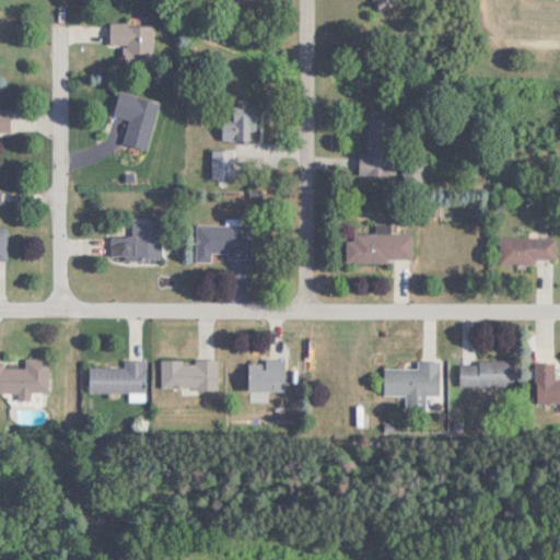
[(374,0),(381,11),(400,1),(399,0),(374,0)]
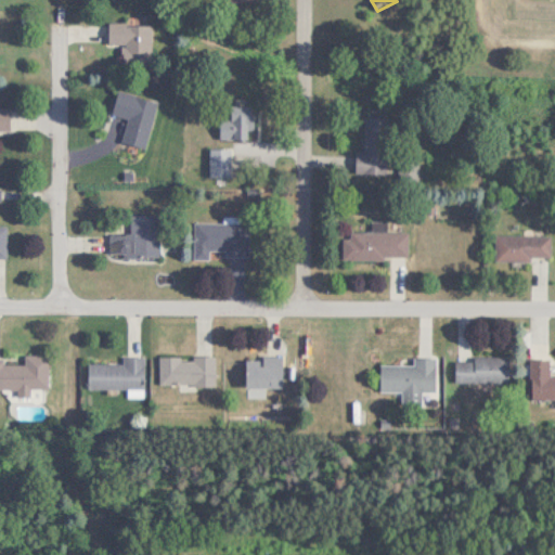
[(108,44),(123,44),(123,66),(152,67),(152,24),(108,23),(108,44)]
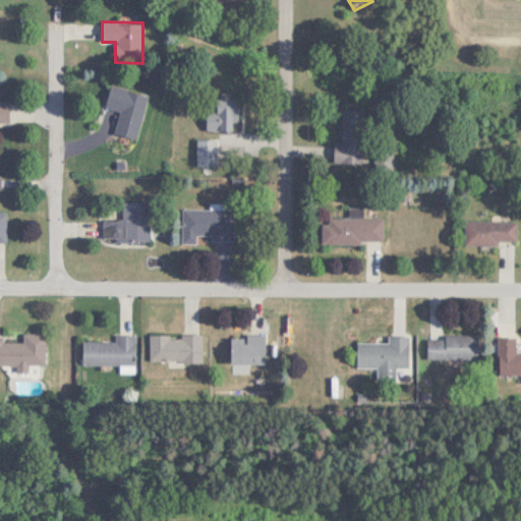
[(105,110),(117,112),(112,133),(136,139),(147,94),(110,85),(105,110)]
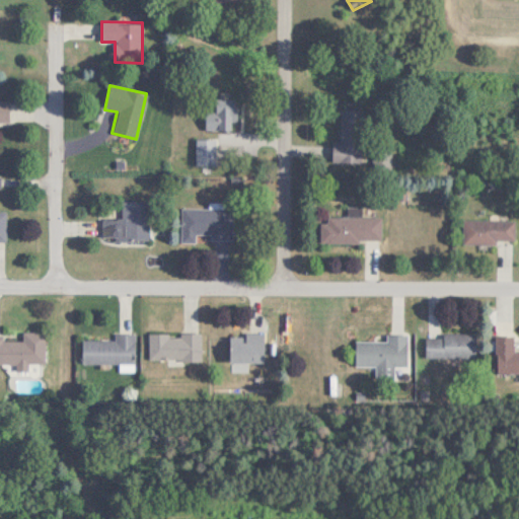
[(206,130),(234,130),(234,99),(216,99),(216,109),(206,109),(206,130)]
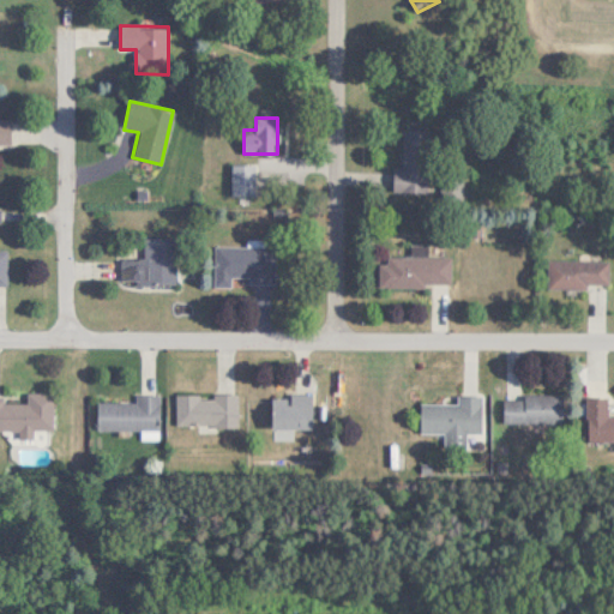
[(0,119),(0,144),(11,145),(10,119),(0,119)]
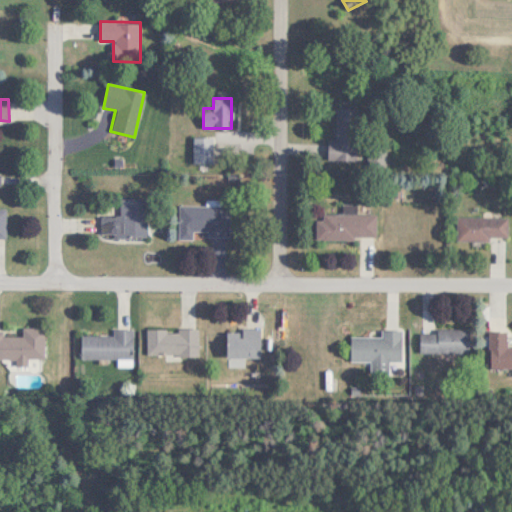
[(329,139),(329,159),(358,159),(358,108),(336,107),(336,139),(329,139)]
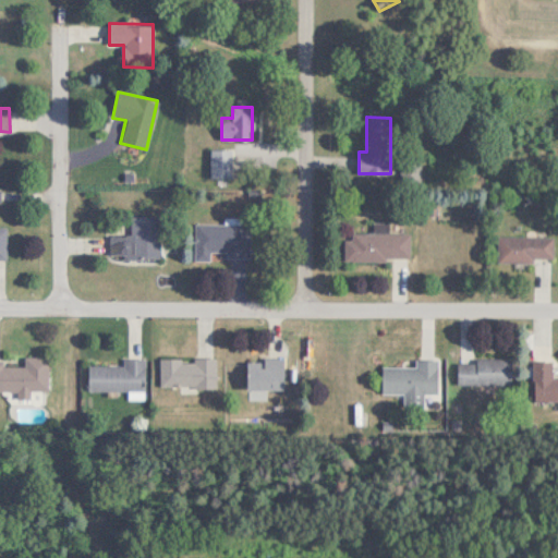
[(209,178),(232,178),(232,149),(209,149),(209,178)]
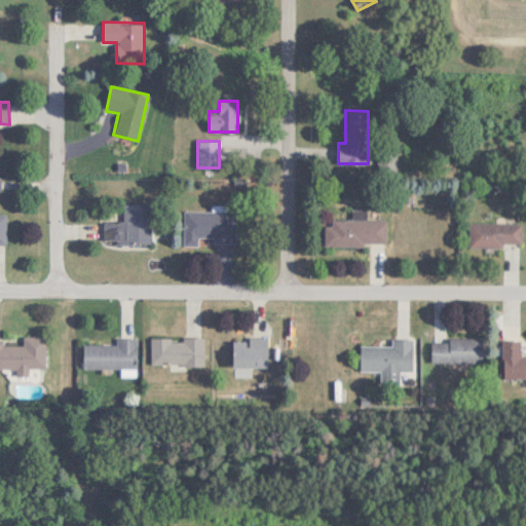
[(151,204),(123,204),(123,222),(104,222),(104,243),(151,243),(151,204)]
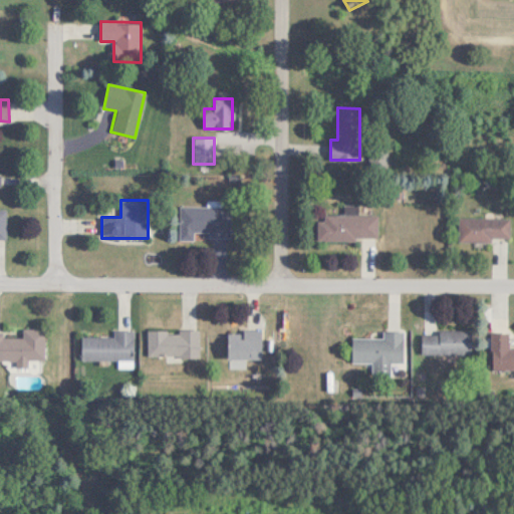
[(179,206),(179,240),(195,240),(195,234),(209,234),(209,238),(230,238),(231,207),(179,206)]
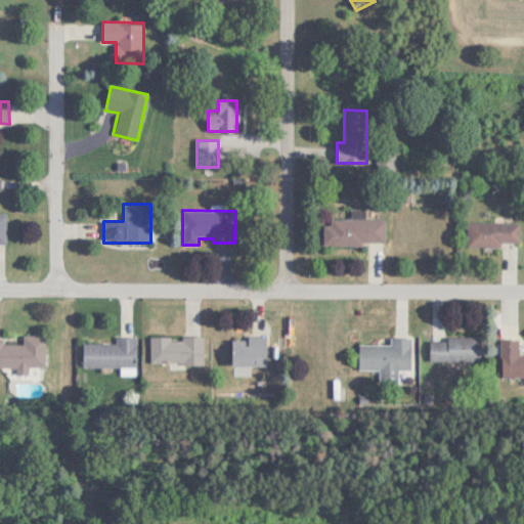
[(386,218),(331,218),(330,244),(385,244),(386,218)]
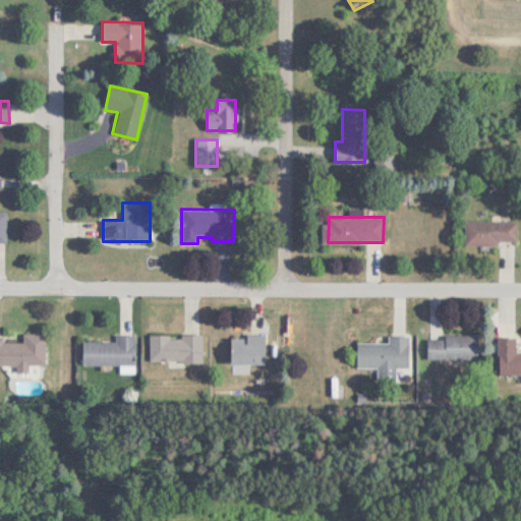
[(465,220),(465,242),(516,242),(516,220),(465,220)]
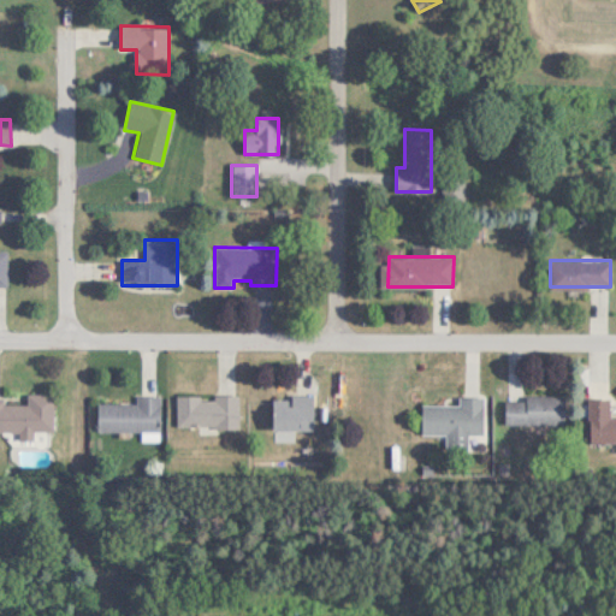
[(0,431),(19,431),(19,439),(31,439),(31,432),(53,431),(52,394),(27,395),(27,403),(4,404),(4,397),(0,397),(0,431)]
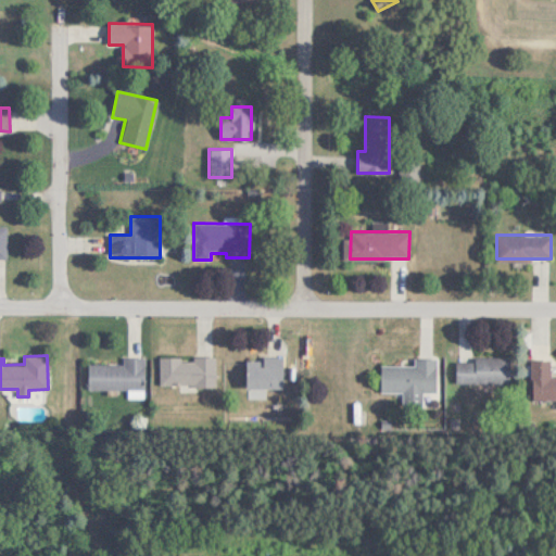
[(160,356),(160,384),(216,384),(216,356),(160,356)]
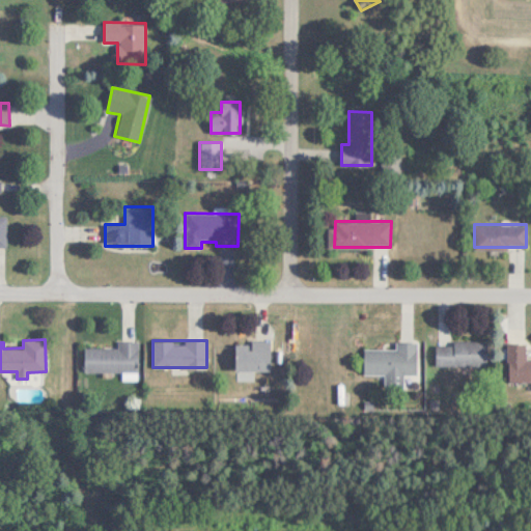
[(486,340),(442,340),(442,366),(486,366),(486,340)]
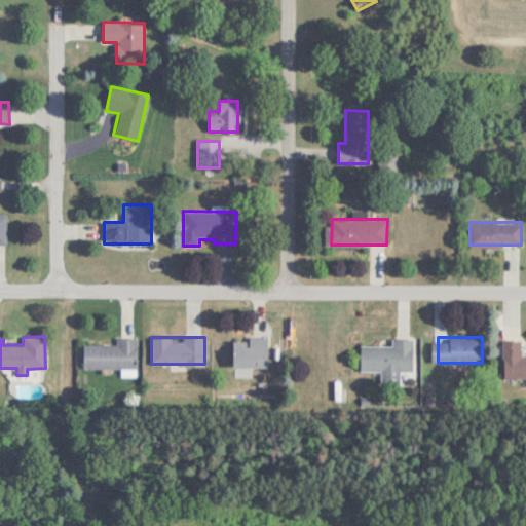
[(137,338),(116,338),(116,344),(83,344),(83,368),(137,368),(137,338)]
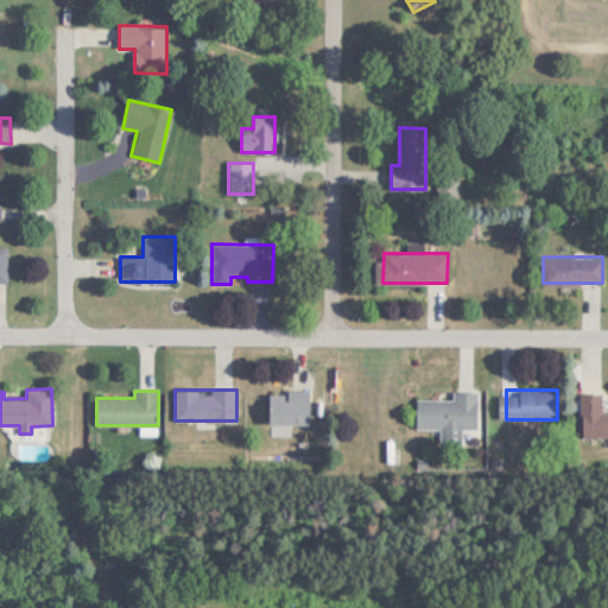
[(308,423),(308,391),(270,391),(270,423),(308,423)]
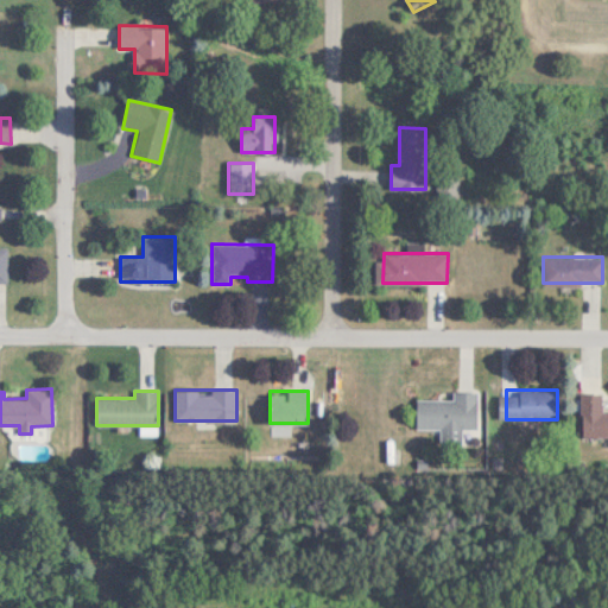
[(453,398),(416,398),(416,428),(479,428),(479,391),(453,391),(453,398)]
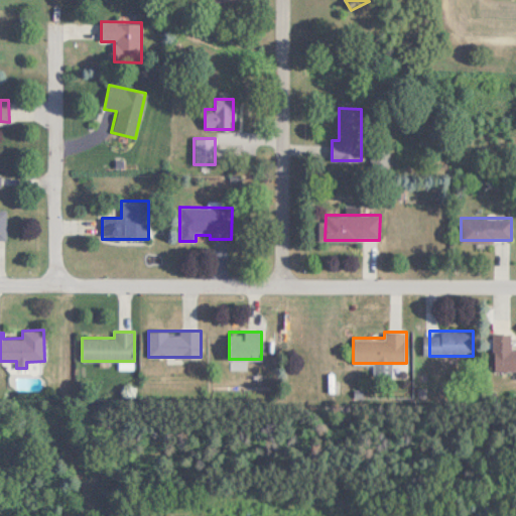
[(515,349),(511,349),(511,333),(493,333),(493,371),(515,370),(515,349)]
